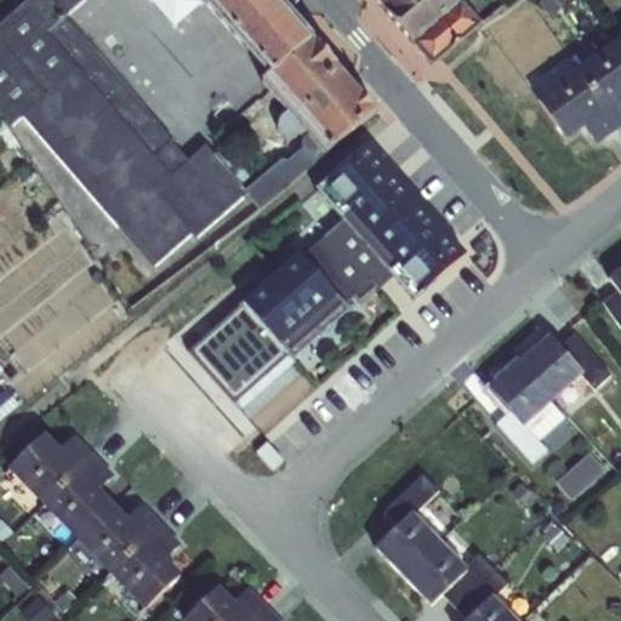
[(22,118),(154,267),(192,233),(197,238),(246,194),(260,209),(314,163),(302,149),(289,160),(281,160),(256,182),(246,191),(214,154),(206,146),(188,160),(66,16),(84,0),(27,0),(0,24),(0,113),(10,127),(22,118)]
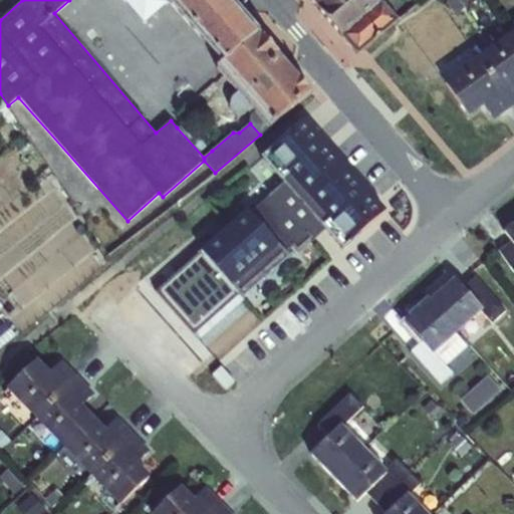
[(168,0),(223,63),(259,32),(230,0),(168,0)]
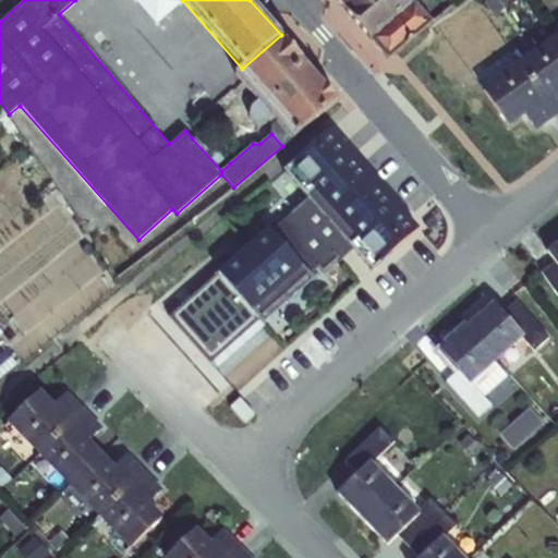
[(336,0),(371,38),(409,4),(404,0),(336,0)]
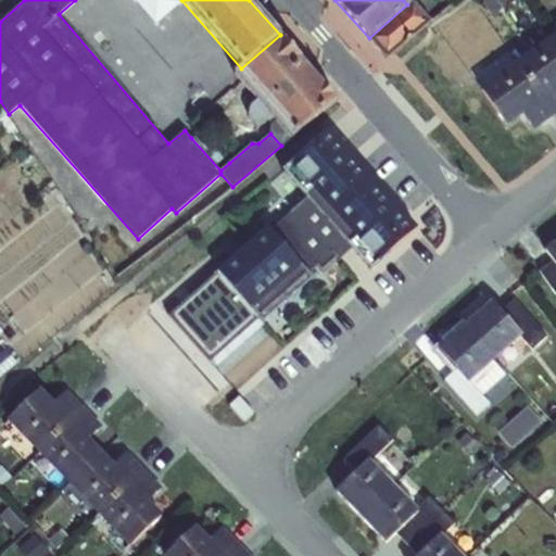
[(374,37),(388,52),(426,21),(412,4),(374,37)]
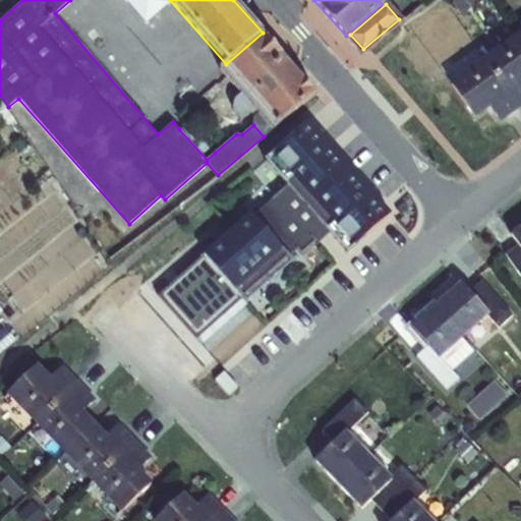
[(259,112),(274,128),(315,94),(263,33),(226,64),(220,68),(242,93),(255,108),(259,112)]
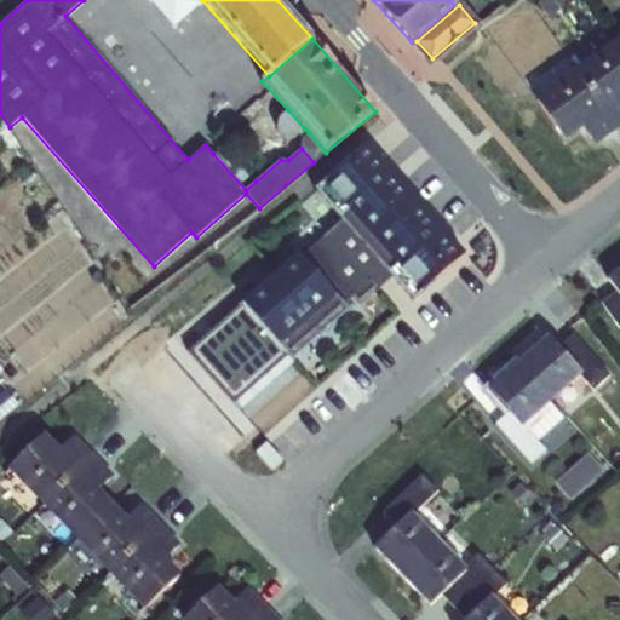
[(619,45),(616,40),(578,67),(619,126),(619,45)]
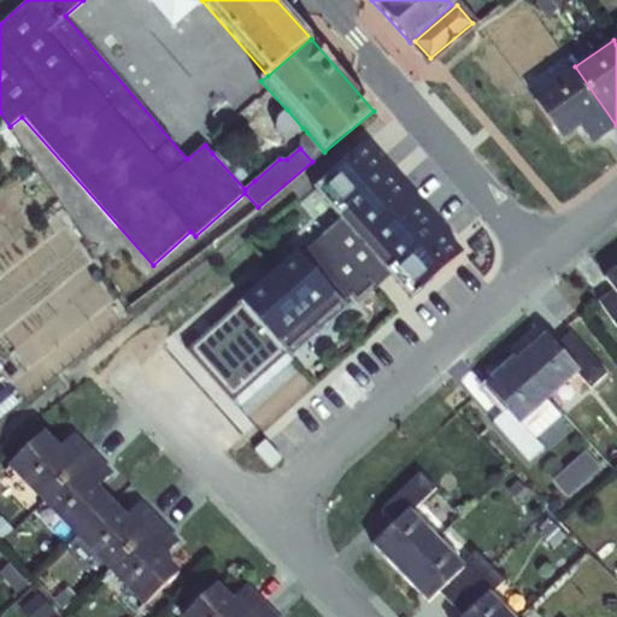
[(532,98),(562,140),(580,127),(592,145),(616,125),(575,66),(532,98)]
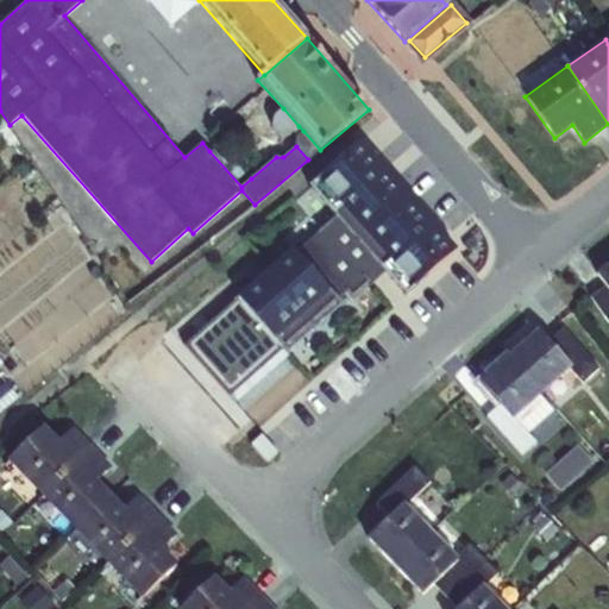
[(290,135),(299,126),(283,108),(274,115),(271,126),(278,135),(290,135)]
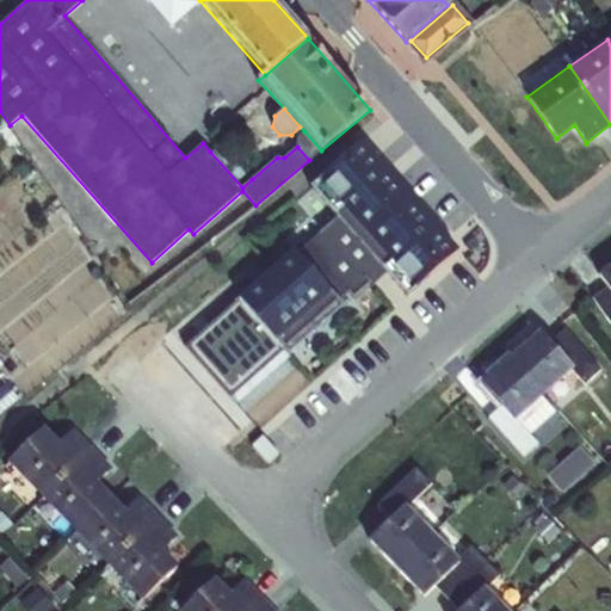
[(309,160),(321,150),(304,131),(297,137),(296,146),(297,147),(309,160)]
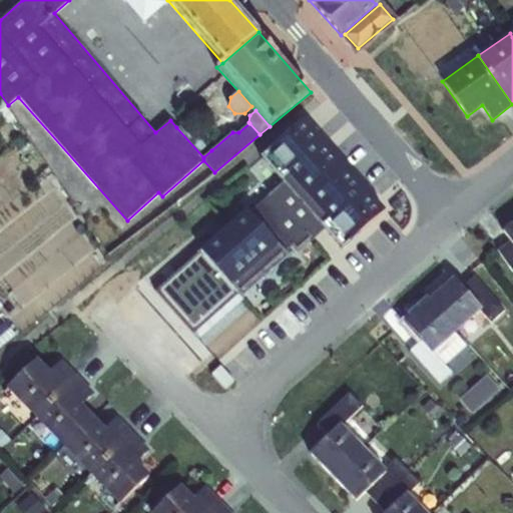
[(310,241),(322,225),(342,248),(384,210),(371,196),(366,200),(305,139),(313,130),(303,119),(261,156),(280,177),(198,248),(241,298),(288,257),(282,249),(290,242),(296,249),(307,238),(310,241)]
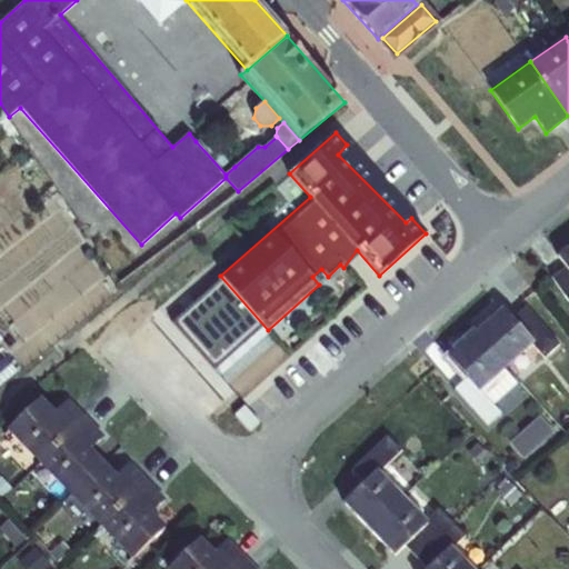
[(196,141),(226,175),(235,167),(206,133),(196,141)]
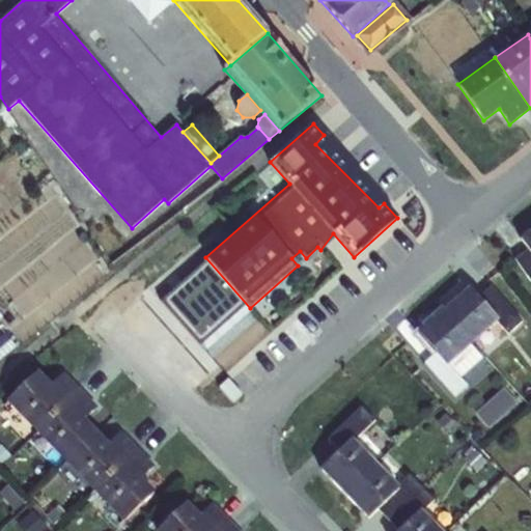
[(384,203),(324,135),(315,144),(379,207),(384,203)]
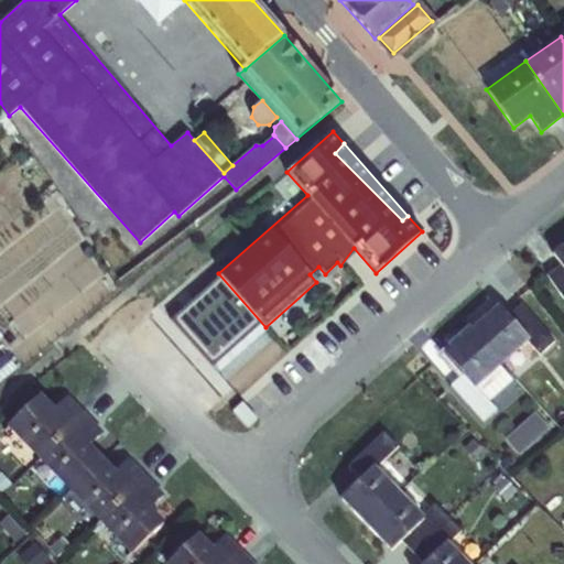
[(562,264),(563,268),(563,245),(553,252),(562,264)]
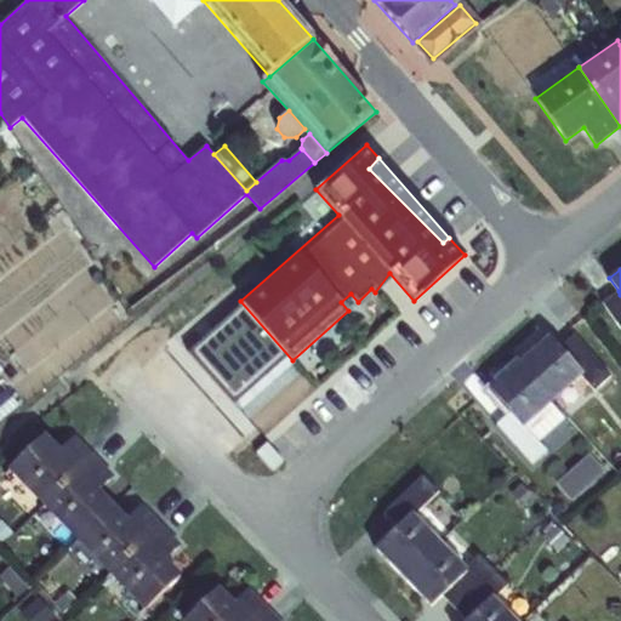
[(620,295),(619,291),(603,302),(620,326),(620,295)]
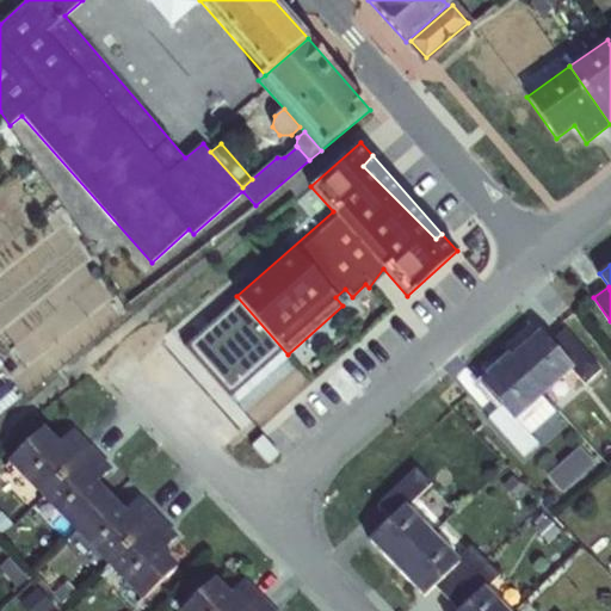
[(508,359),(543,396),(573,369),(573,368),(551,343),(539,331),(508,359)]
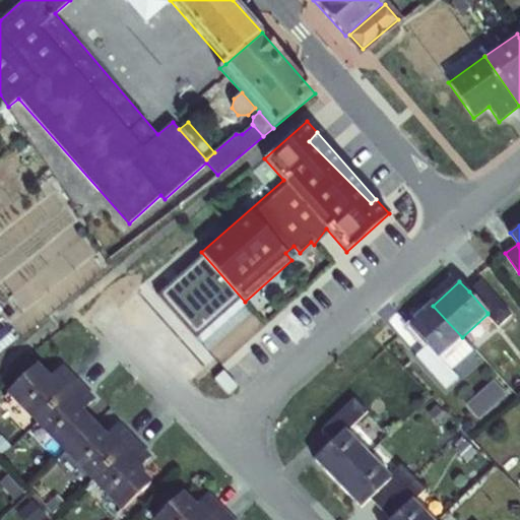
[(469,291),(488,313),(488,314),(498,325),(510,314),(480,281),(469,291)]
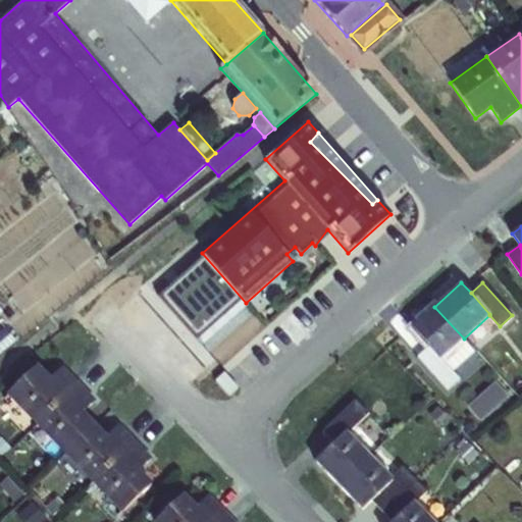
[(137,332),(159,312),(149,301),(127,322),(137,332)]
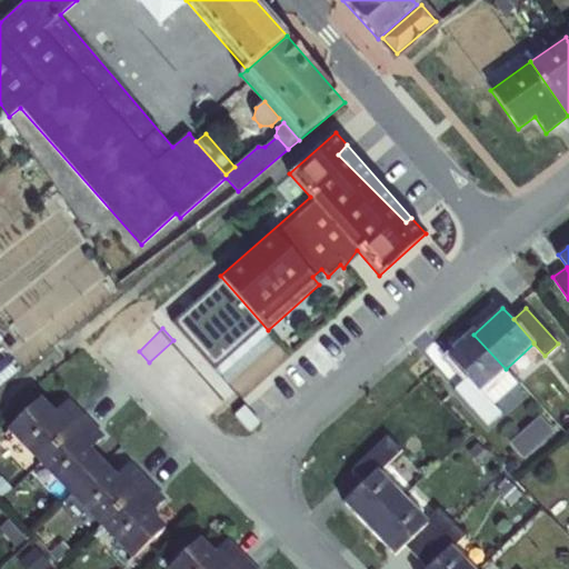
[(468,377),(481,391),(505,369),(506,369),(473,335),(449,356),(468,377)]
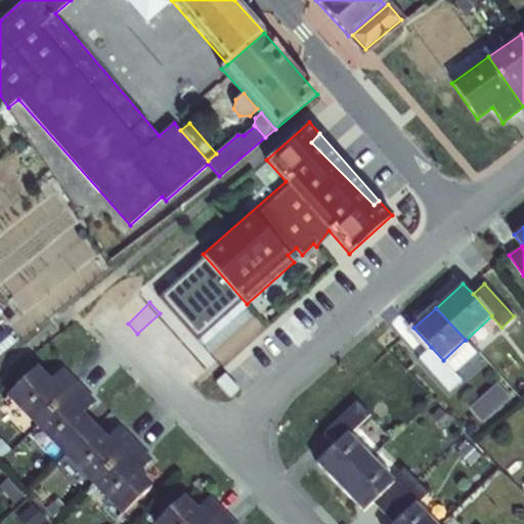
[(141,333),(151,344),(174,323),(164,312),(141,333)]
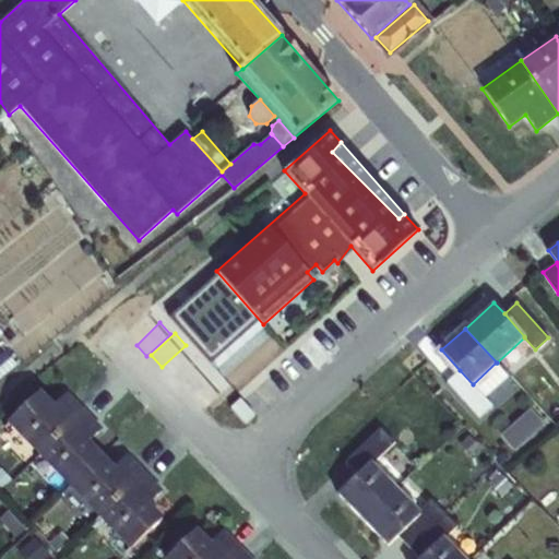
[(177,380),(199,360),(187,347),(165,367),(177,380)]
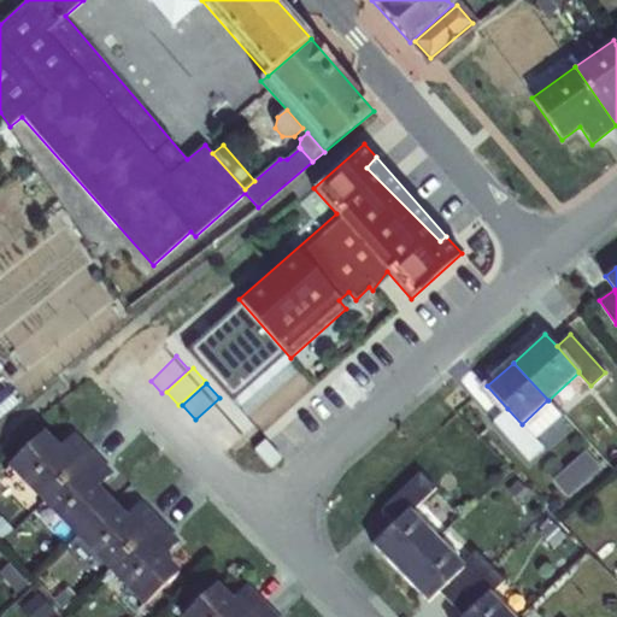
[(6,388),(0,393),(0,415),(17,401),(6,388)]
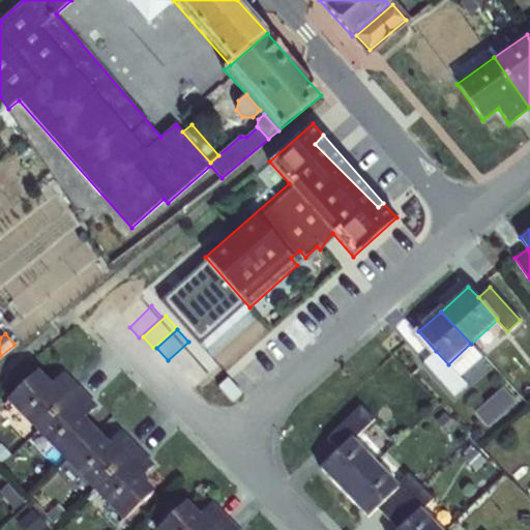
[(481,356),(470,344),(448,364),(436,351),(424,362),(454,395),(467,384),(460,376),(481,356)]
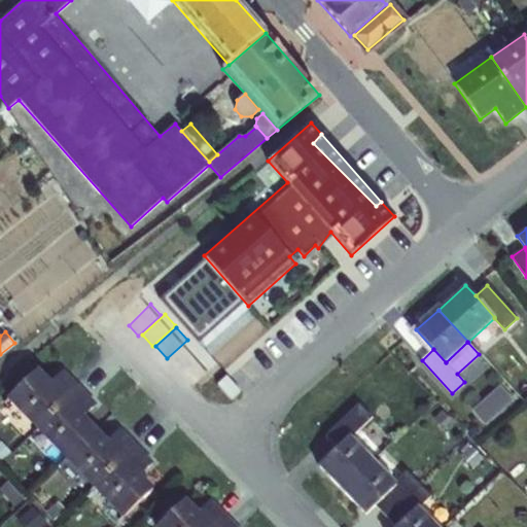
[(478,357),(459,374),(467,384),(487,367),(478,357)]
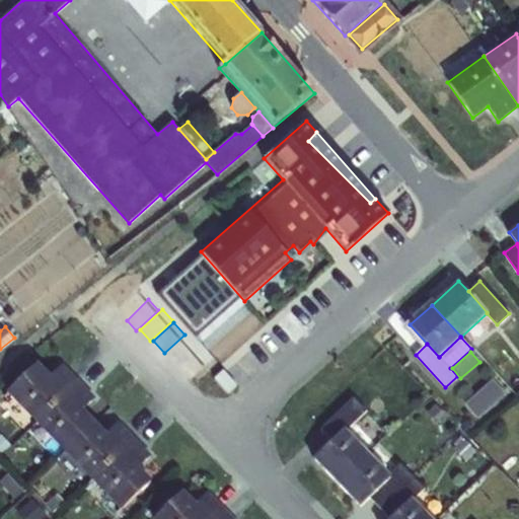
[(6,391),(35,422),(79,380),(63,363),(51,375),(38,362),(6,391)]
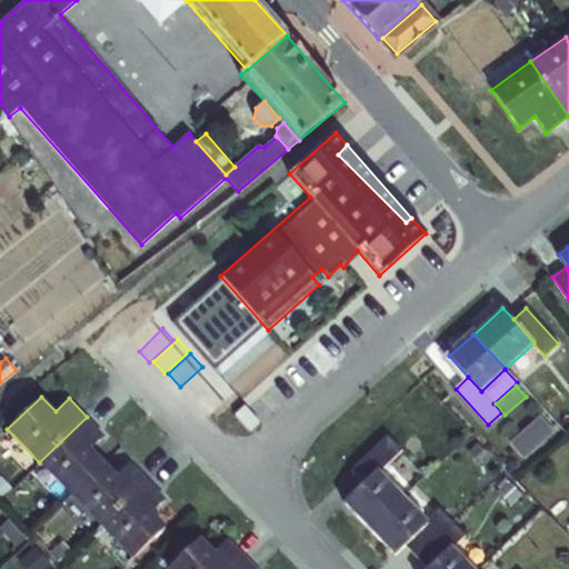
[(540,415),(508,441),(522,459),(555,432),(540,415)]
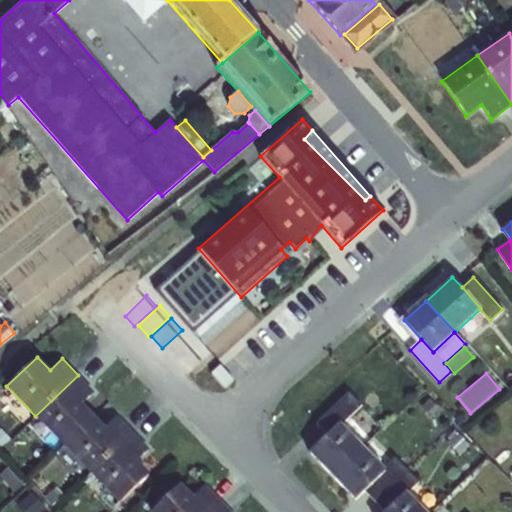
[(35,416),(63,445),(94,415),(82,403),(94,392),(78,375),(35,416)]
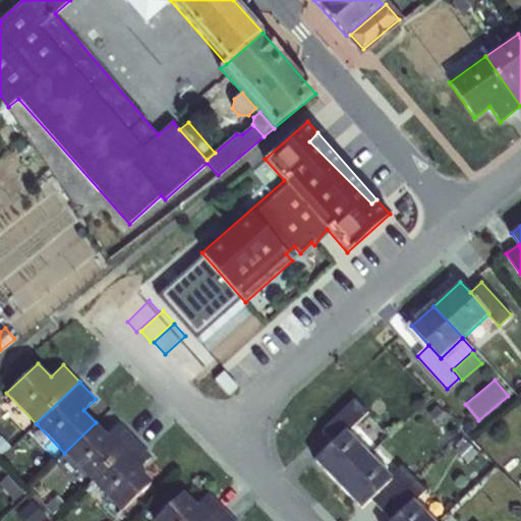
[(332,422),(350,404),(343,397),(324,415),(332,422)]
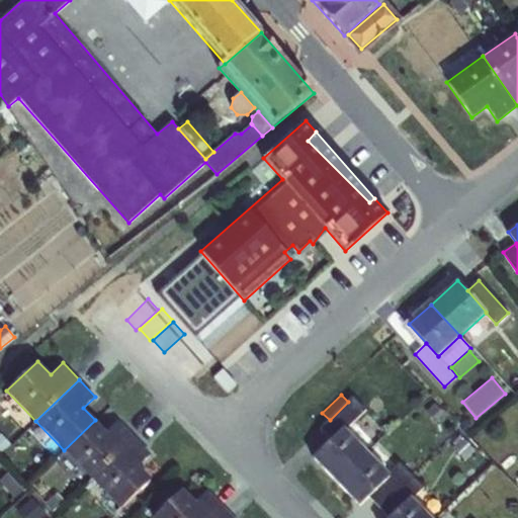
[(344,428),(365,450),(374,440),(354,420),(364,410),(353,398),(348,402),(330,420),(321,429),(332,440),(344,428)]
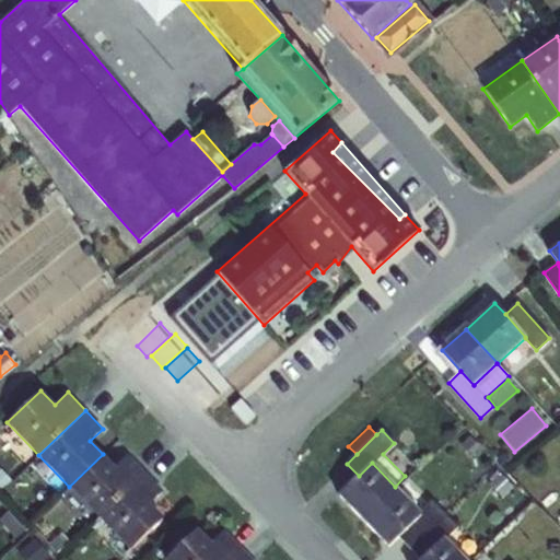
[(69,487),(100,518),(147,473),(129,455),(115,467),(103,454),(69,487)]
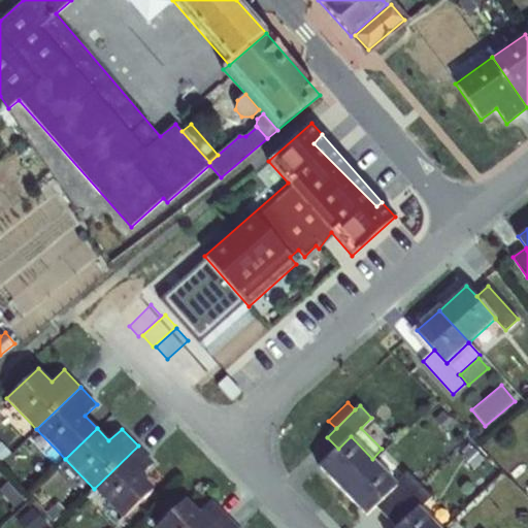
[(320,466),(341,490),(372,459),(351,436),(338,449),(320,466)]
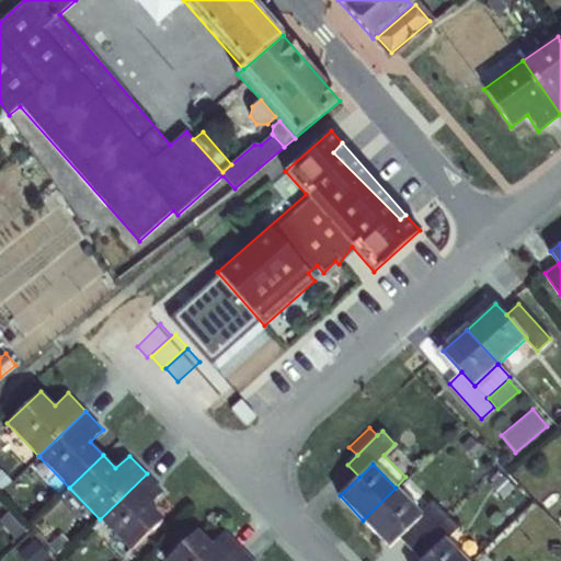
[(489,484),(502,497),(514,487),(502,472),(489,484)]
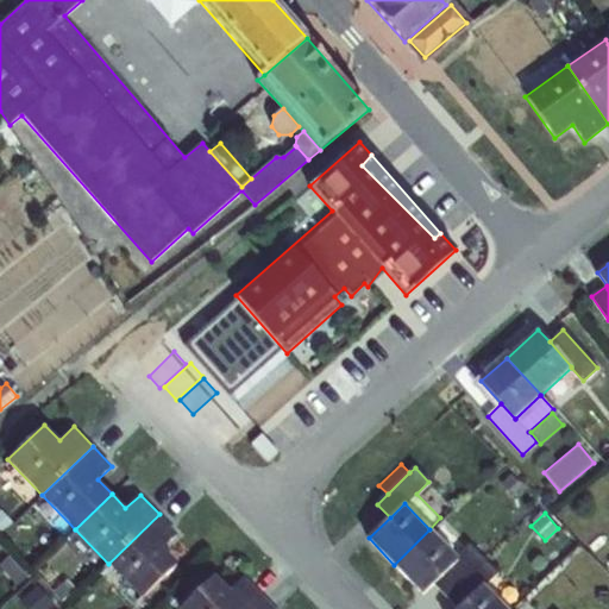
[(159,514),(108,564),(143,598),(179,563),(163,547),(179,533),(159,514)]
